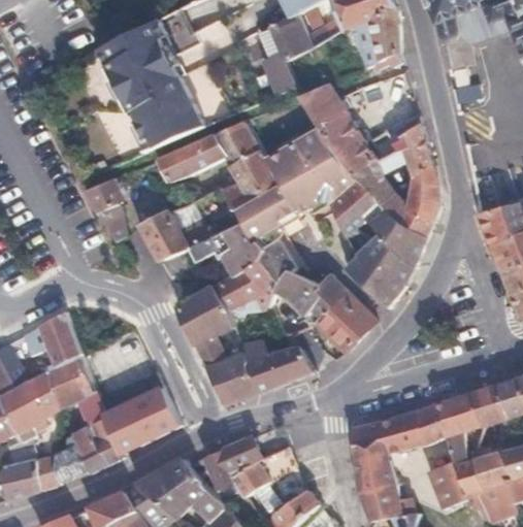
[(290,0),(281,5),(286,18),(269,28),(280,54),(267,59),(269,64),(264,67),(273,97),(292,89),(283,63),(301,51),(322,38),(317,29),(305,34),(296,14),(329,0),(290,0)]
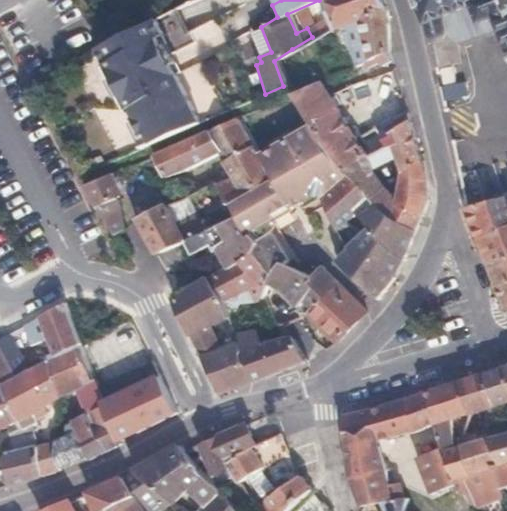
[(386,11),(382,0),(320,0),(329,26),(335,24),(383,12),(386,11)]
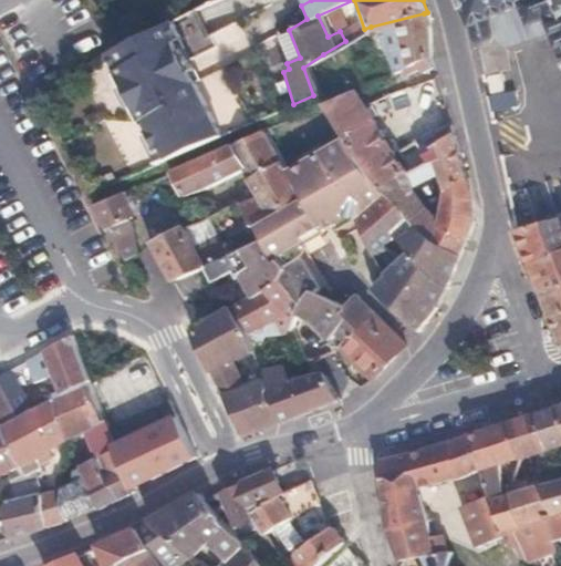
[(560,0),(457,0),(467,24),(470,41),(480,45),(487,44),(491,39),(486,19),(519,7),(527,26),(546,19),(560,54),(560,0)]
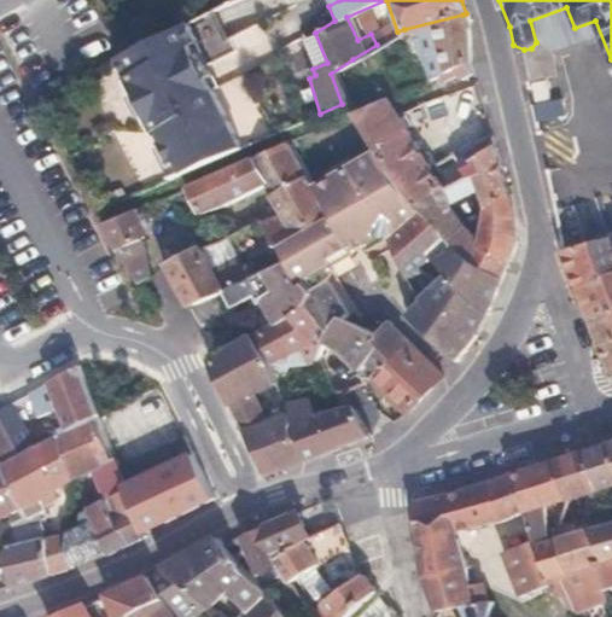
[(466,59),(462,15),(404,29),(406,38),(412,36),(423,79),(432,75),(435,85),(455,77),(456,81),(471,76),(466,59)]
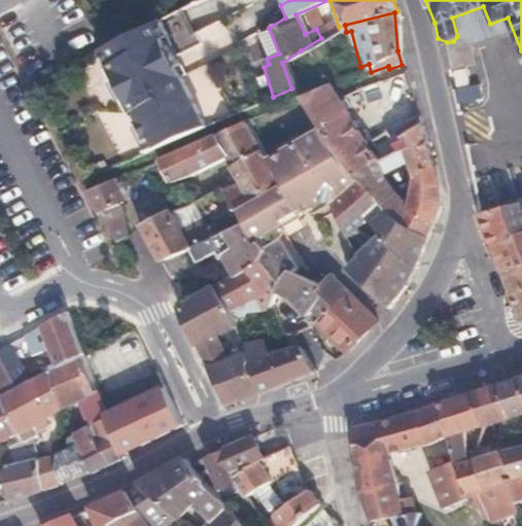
[(152,133),(161,147),(211,125),(162,37),(166,34),(158,18),(111,41),(97,49),(145,136),(152,133)]
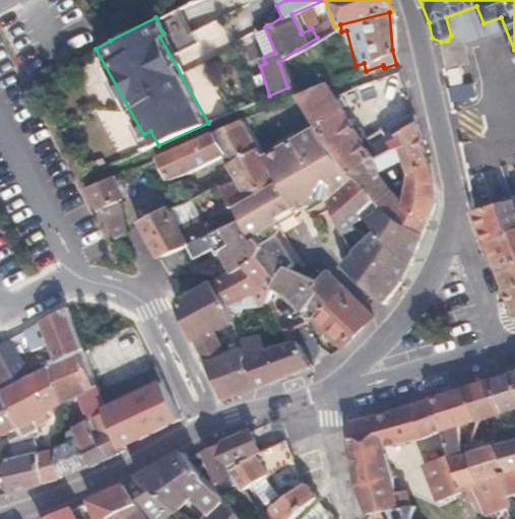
[(317,86),(297,50),(278,62),(287,87),(291,95),(317,86)]
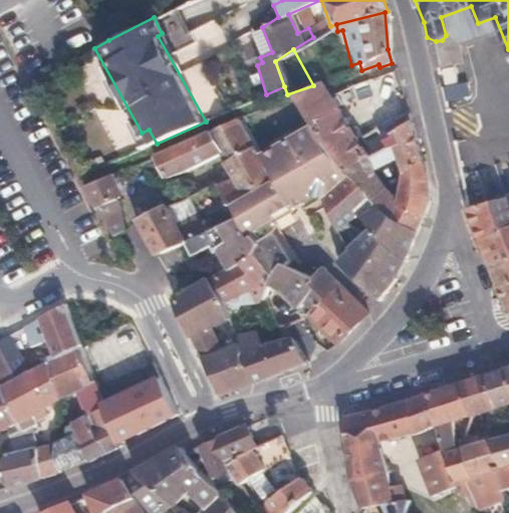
[(315,83),(324,98),(341,83),(335,76),(315,83)]
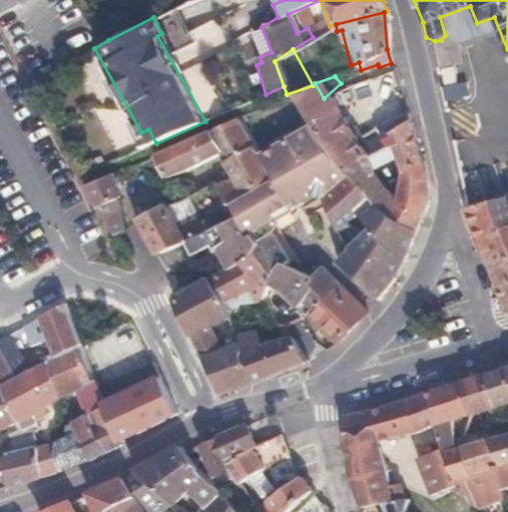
[(359,156),(327,103),(324,98),(315,83),(313,85),(287,94),(307,128),(321,147),(338,165),(359,156)]
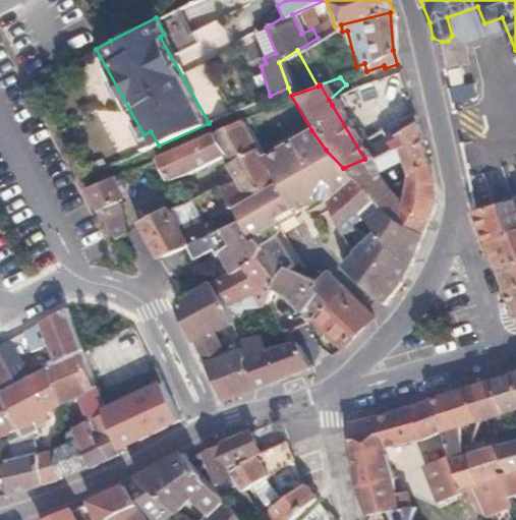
[(422,164),(411,114),(375,132),(392,135),(393,140),(395,148),(402,171),(404,176),(422,164)]
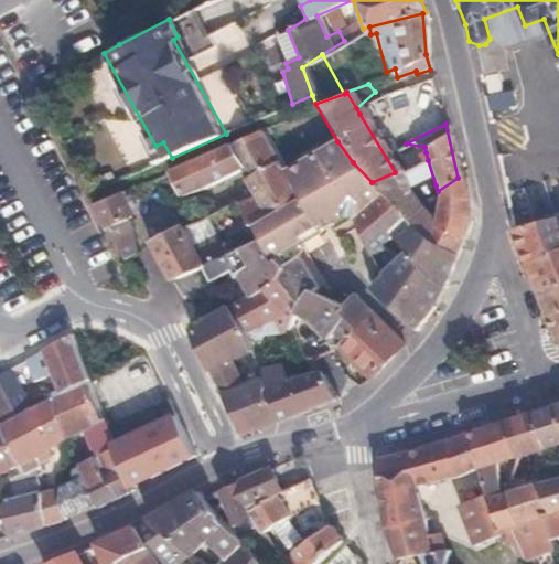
[(249,177),(275,162),(257,130),(229,141),(243,166),(244,166),(249,177)]
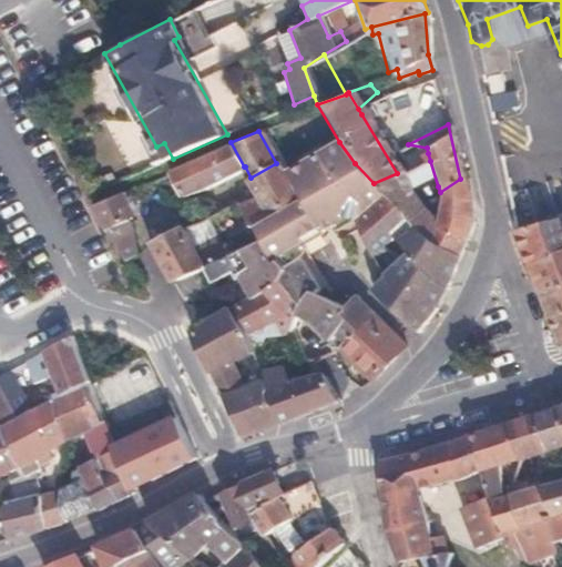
[(244,166),(231,142),(169,171),(180,195),(210,182),(244,166)]
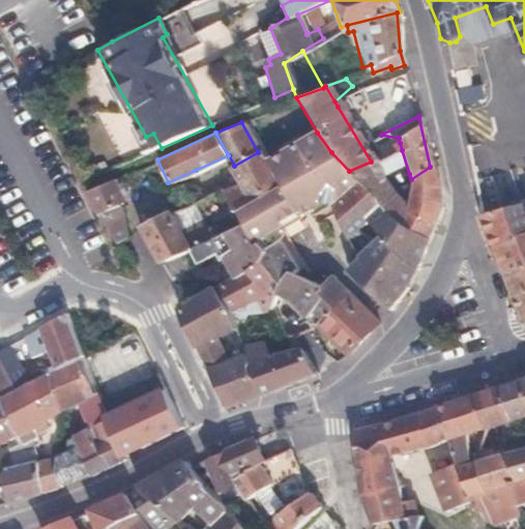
[(361,186),(349,171),(331,152),(317,133),(299,143),(295,136),(276,146),(280,152),(263,160),(276,185),(253,198),(233,209),(239,217),(251,233),(256,231),(264,253),(281,239),(305,226),(309,232),(326,224),(322,214),(337,206),(361,186)]
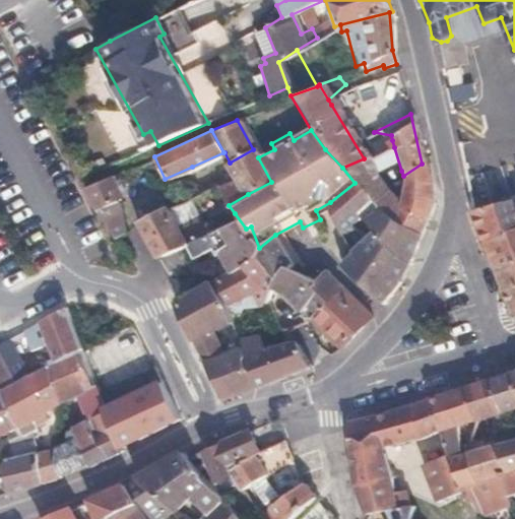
[(392,140),(369,152),(373,158),(394,147),(392,140)]
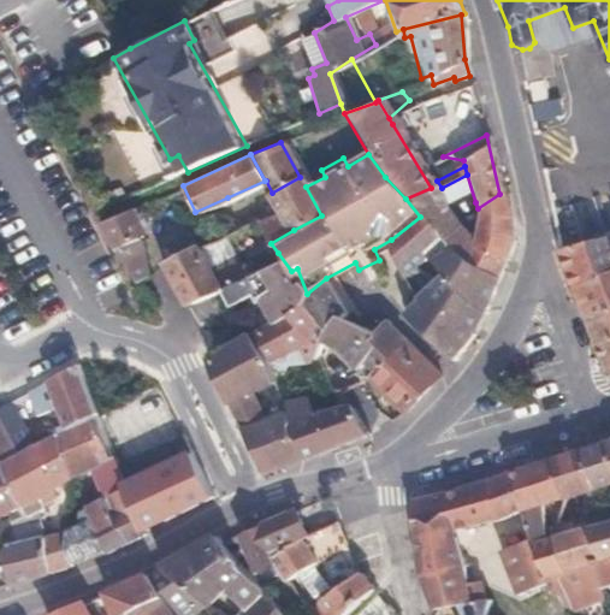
[(442,188),(436,191),(440,203),(450,216),(475,202),(467,175),(442,188)]
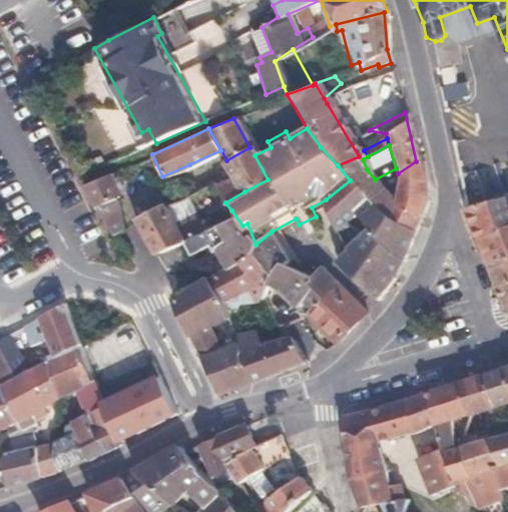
[(226,160),(228,164),(234,175),(244,191),(268,179),(255,155),(249,147),(226,160)]
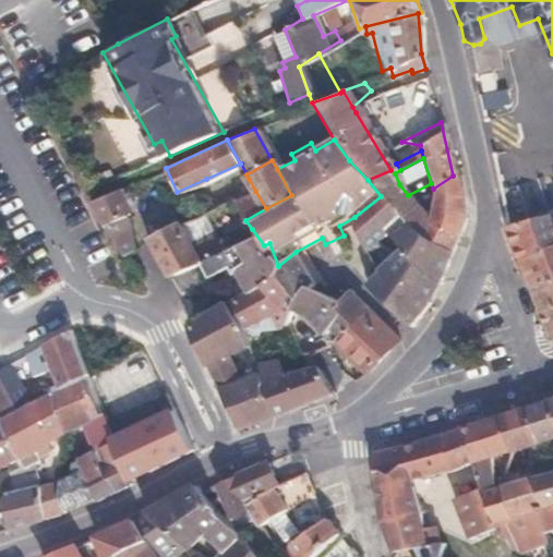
[(393,169),(391,170),(368,180),(381,196),(418,233),(457,233),(461,218),(463,198),(456,177),(453,176),(433,189),(430,209),(421,212),(408,195),(399,184),(395,173),(393,169)]
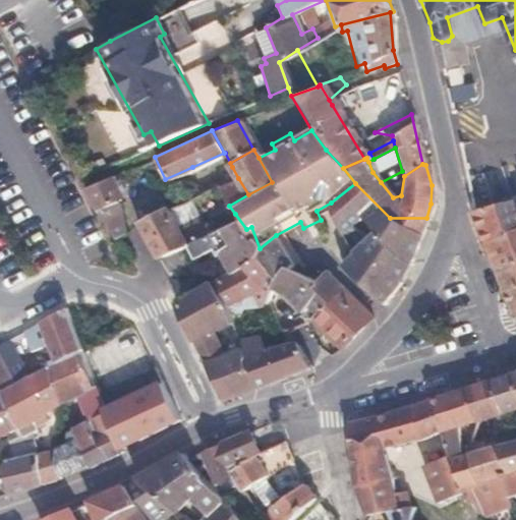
[(207,180),(211,189),(216,187),(238,178),(232,167),(207,180)]
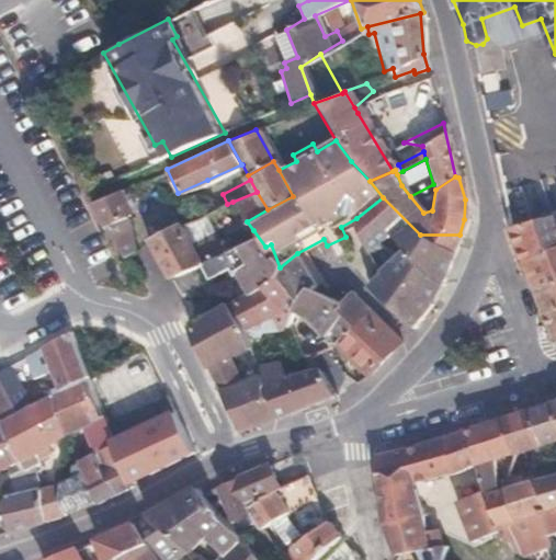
[(118,254),(132,247),(126,217),(120,190),(88,205),(118,254)]
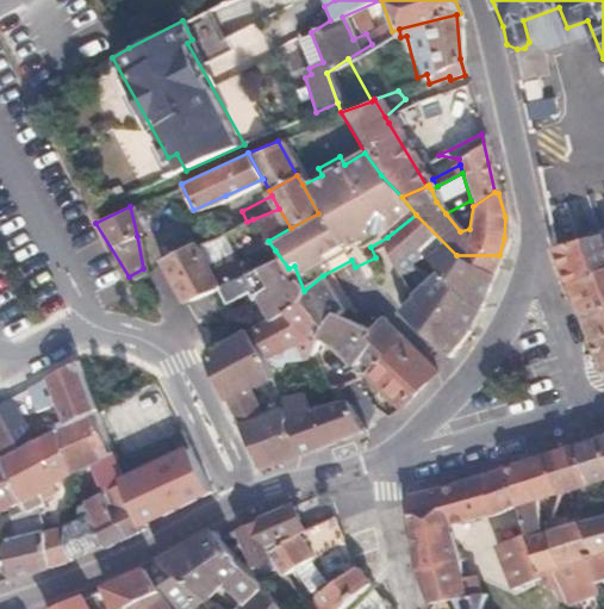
[(279,209),(253,219),(268,241),(291,228),(279,209)]
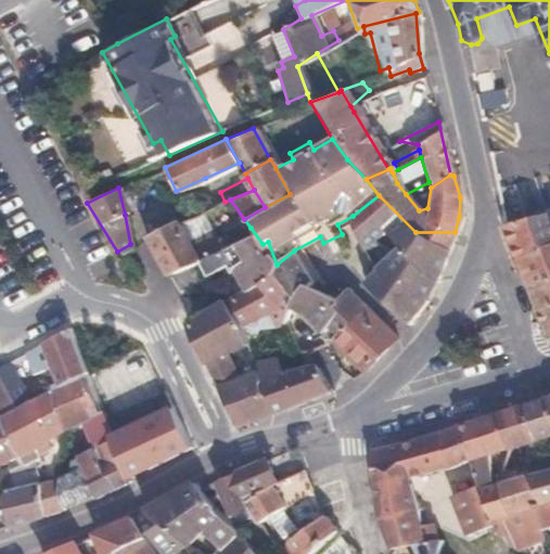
[(437,278),(455,232),(416,232),(379,195),(353,216),(363,244),(384,231),(399,247),(379,267),(366,278),(406,324),(423,304),(437,278)]
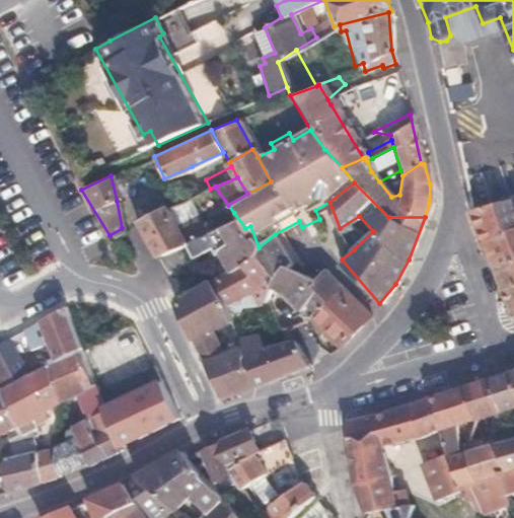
[(513,196),(469,212),(491,268),(513,263),(513,196)]
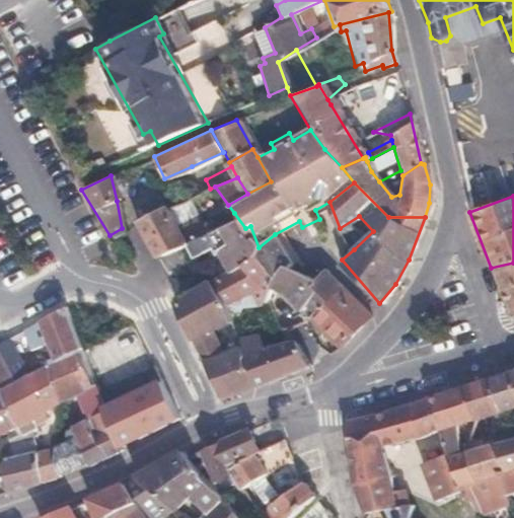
[(137,220),(156,254),(184,239),(176,226),(165,209),(163,205),(137,220)]
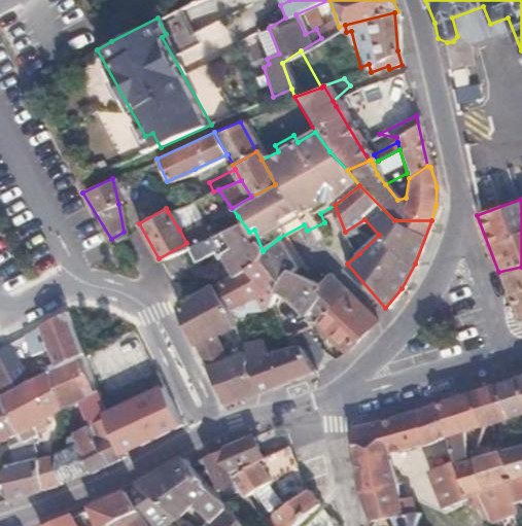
[(298,261),(279,238),(263,251),(254,230),(249,232),(238,216),(224,223),(204,235),(186,243),(159,258),(169,276),(213,252),(217,258),(222,256),(231,273),(264,256),(280,278),(288,265),(292,267),(298,261)]
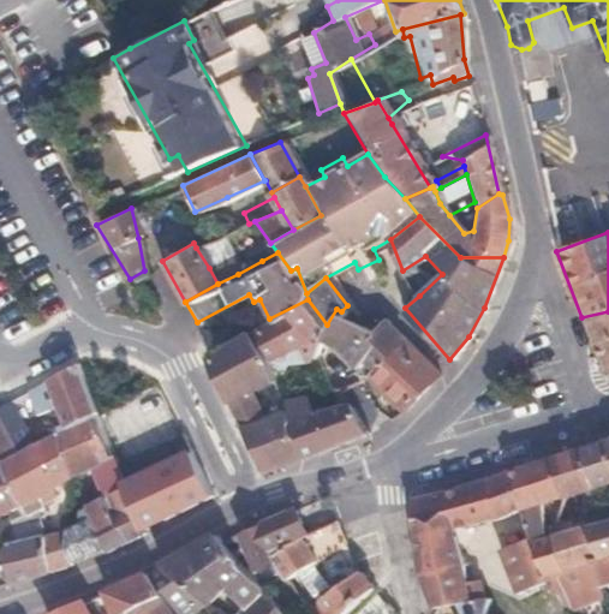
[(230,256),(238,274),(262,261),(260,254),(230,256)]
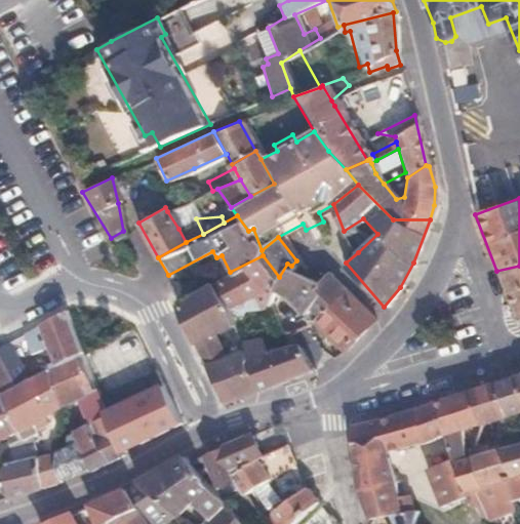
[(178,229),(186,242),(203,234),(196,218),(178,229)]
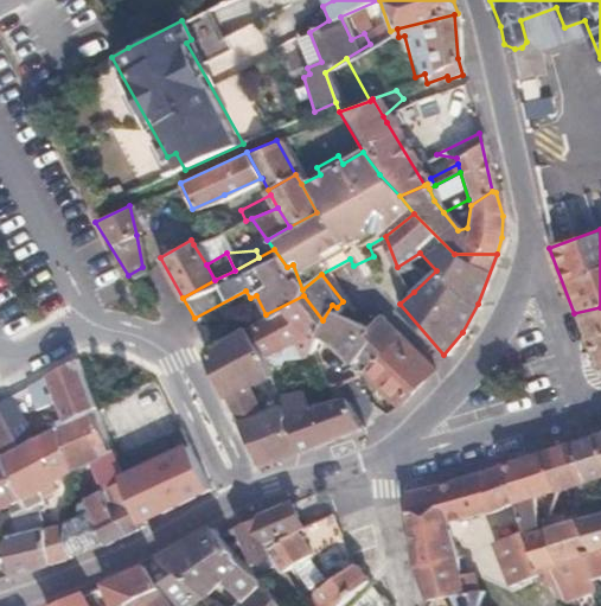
[(365,325),(378,313),(355,292),(343,301),(337,307),(365,325)]
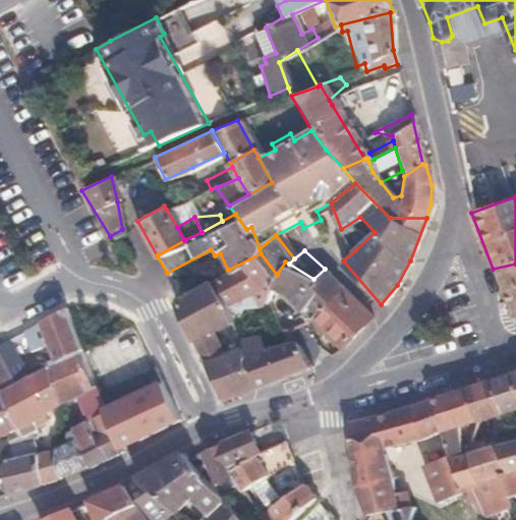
[(271,288),(277,275),(261,253),(228,270),(210,281),(223,309),(258,291),(264,303),(271,288)]
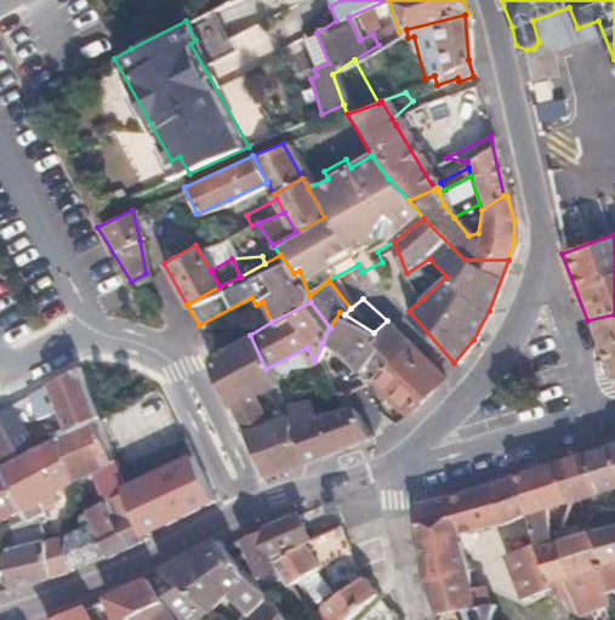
[(406,337),(387,320),(374,333),(345,314),(340,312),(330,328),(323,343),(341,353),(360,373),(368,364),(379,373),(406,337)]
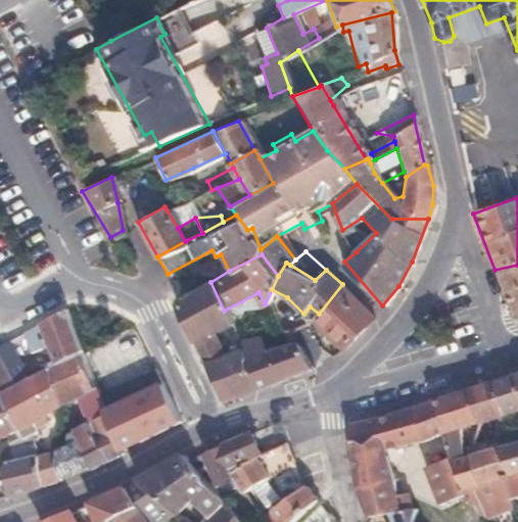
[(517,320),(517,265),(495,270),(514,320),(517,320)]
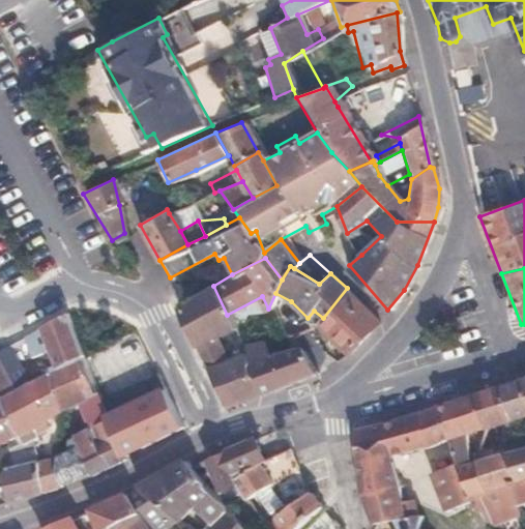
[(224,407),(257,395),(246,364),(250,362),(243,347),(237,350),(239,355),(225,361),(214,339),(233,327),(227,315),(213,286),(179,311),(224,407)]
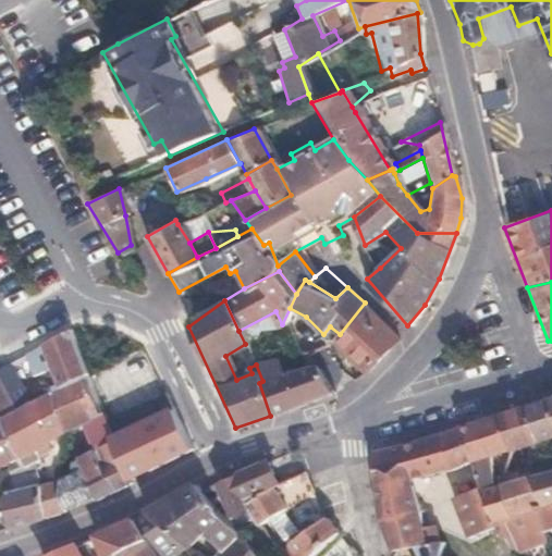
[(396,340),(365,303),(340,334),(332,343),(363,373),(396,340)]
